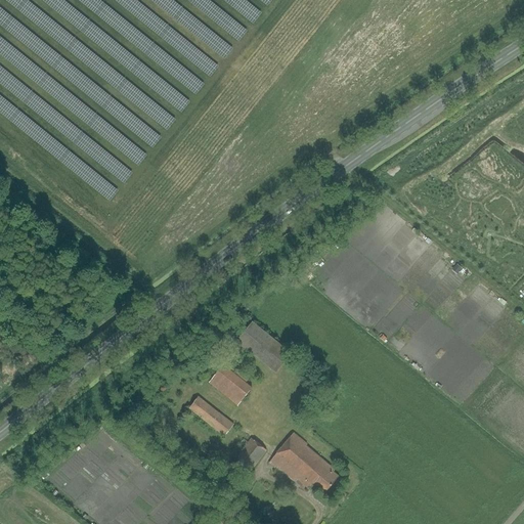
[(275,373),(291,353),(252,322),(236,341),(275,373)]
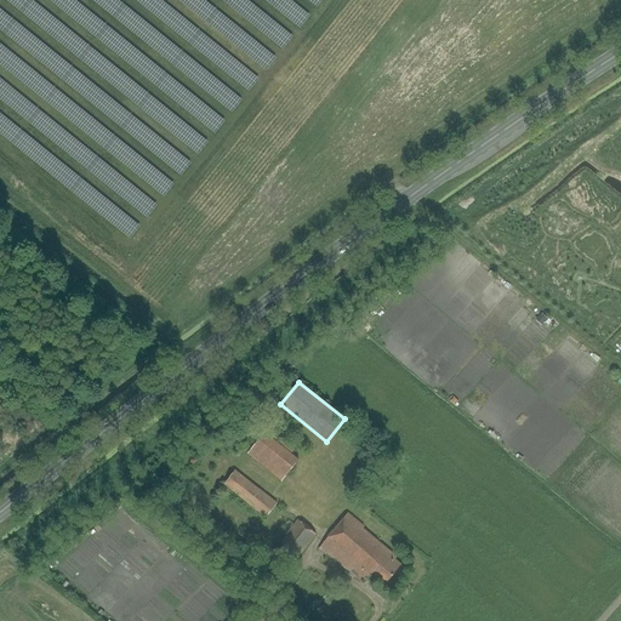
[(269,427),(248,454),(281,482),(298,460),(291,454),(296,449),(269,427)]
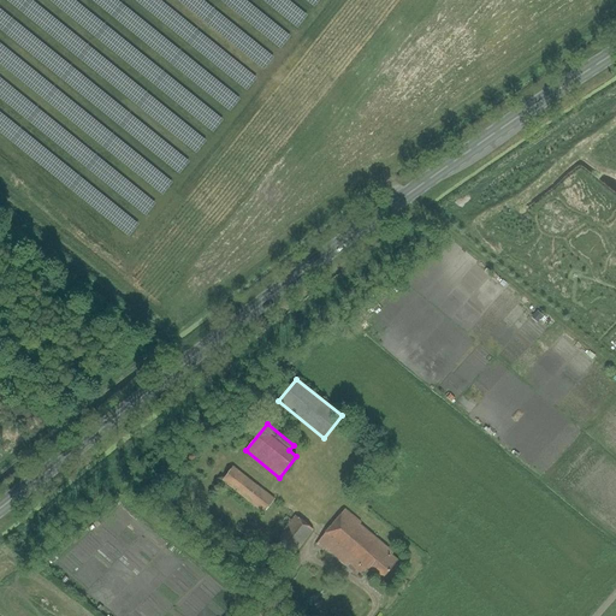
[(264,514),(276,499),(234,467),(221,481),(264,514)]
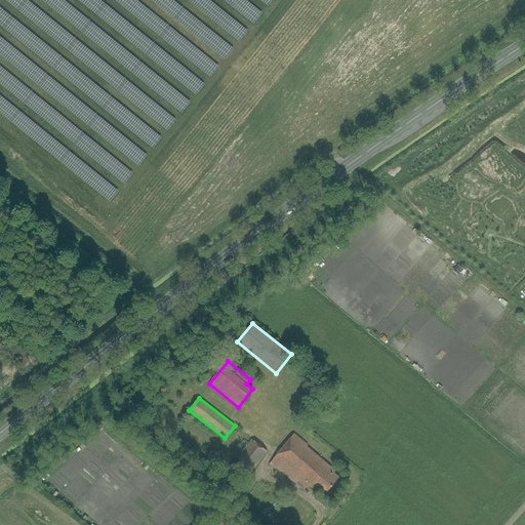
[(326,493),(339,478),(333,473),(335,471),(326,462),(326,461),(294,434),(273,459),(274,459),(270,463),(277,470),(278,467),(303,488),(305,486),(310,490),(315,484),(326,493)]
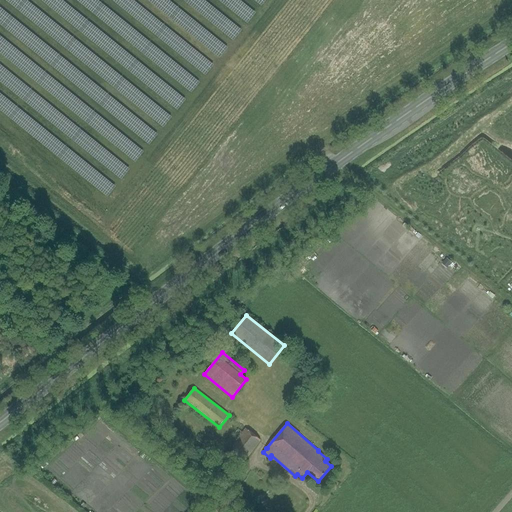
[(246,459),(260,440),(246,429),(231,448),(246,459)]
